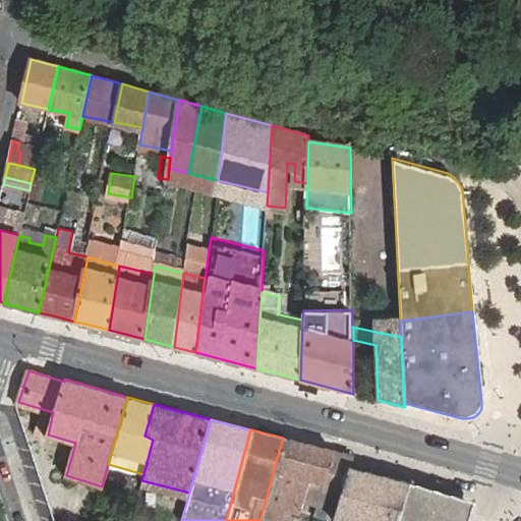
[(284,520),(287,520),(291,511),(299,513),(302,501),(317,505),(334,451),(283,438),(262,514),(284,520)]
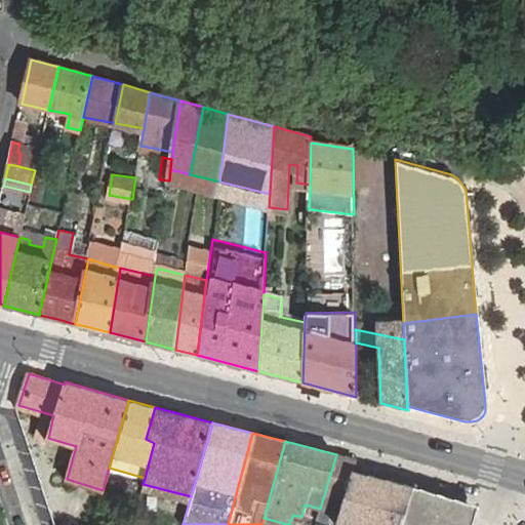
[(336,454),(320,509),(339,515),(353,470),(356,459),(336,454)]
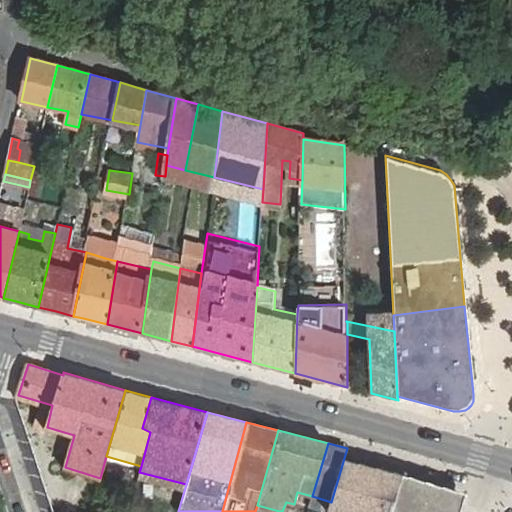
[(386,511),(397,472),(344,458),(331,502),(327,511),(386,511)]
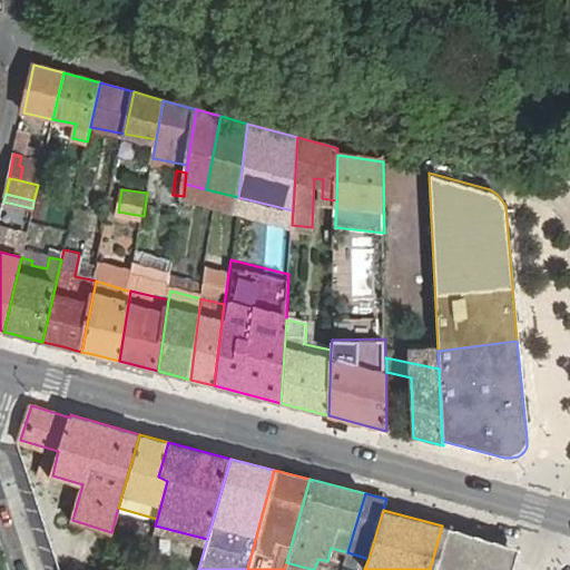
[(510,569),(518,546),(442,526),(430,569),(510,569)]
